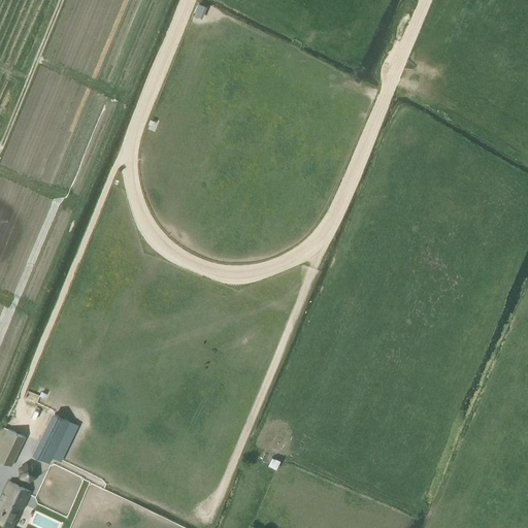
[(198,2),(194,14),(202,18),(207,5),(198,2)]
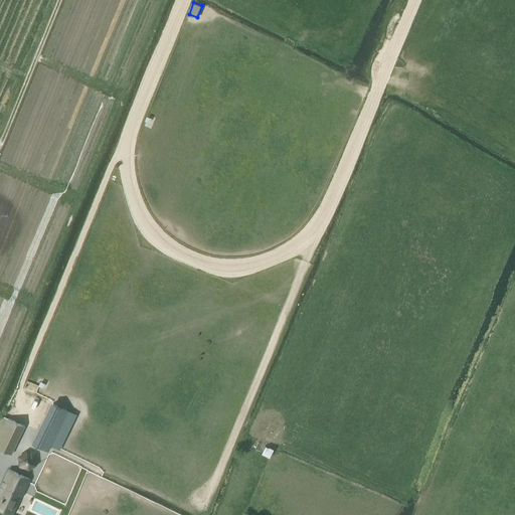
[(48,453),(50,448),(61,425),(68,411),(51,403),(31,444),(48,453)]
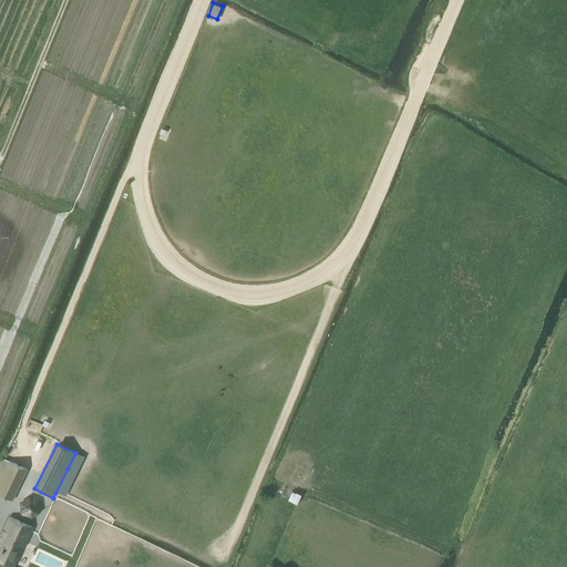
[(3,459),(0,466),(0,494),(12,501),(28,470),(3,459)]
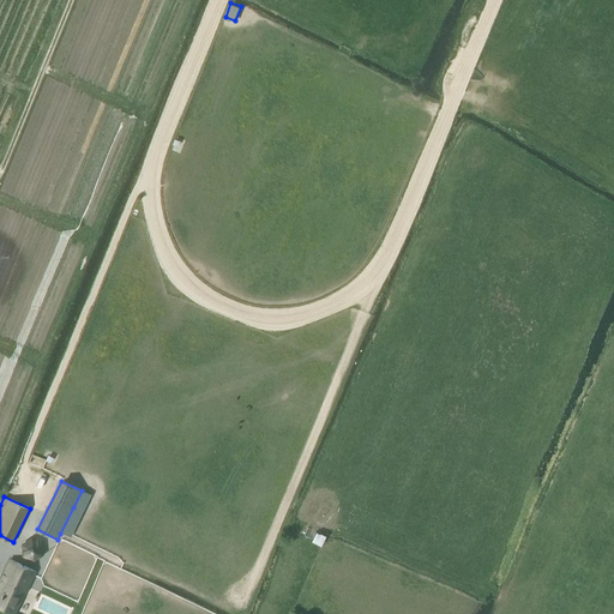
[(317,530),(312,541),(321,545),(326,534),(317,530)]
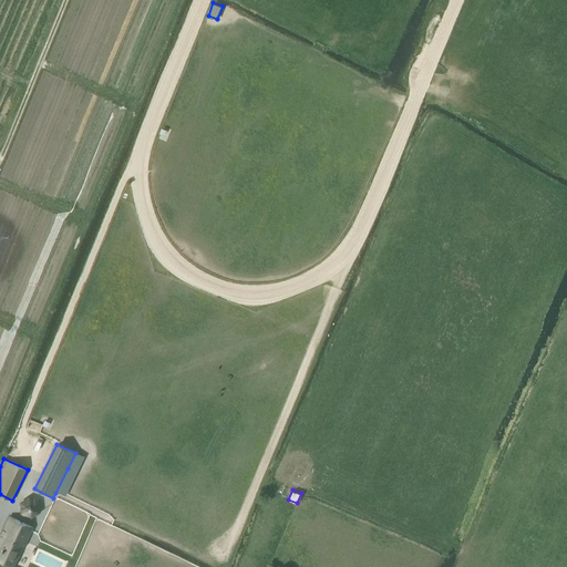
[(27,495),(20,512),(34,517),(41,502),(27,495)]
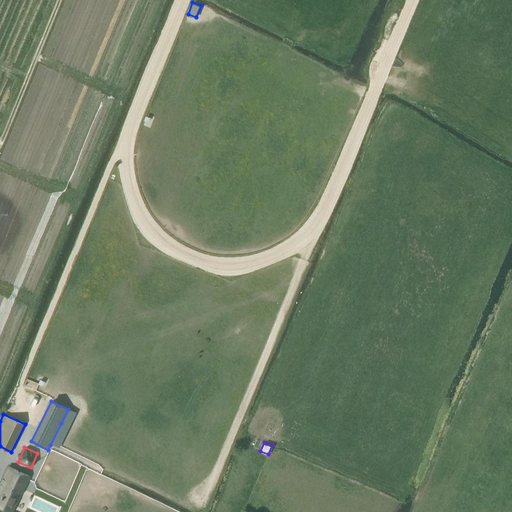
[(30,476),(9,467),(0,485),(0,505),(13,511),(21,493),(22,494),(30,476)]
